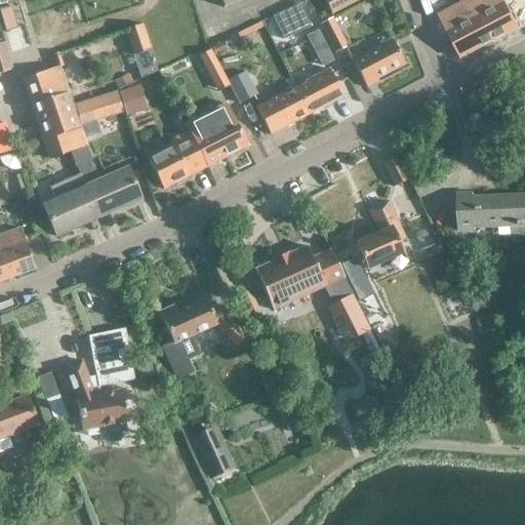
[(323,0),(331,15),(361,0),(323,0)]
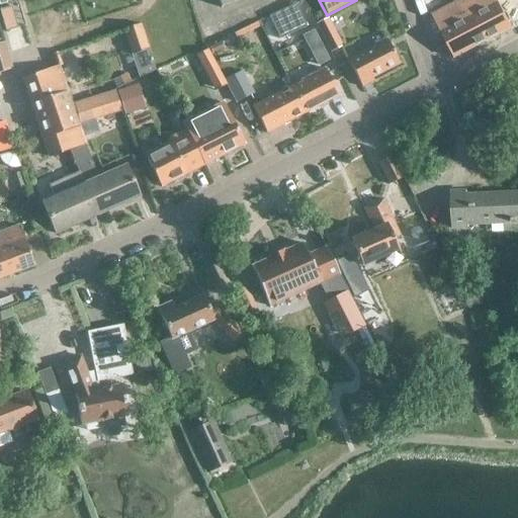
[(453,58),(511,28),(496,0),(481,0),(485,6),(471,13),(469,9),(437,25),(453,58)]
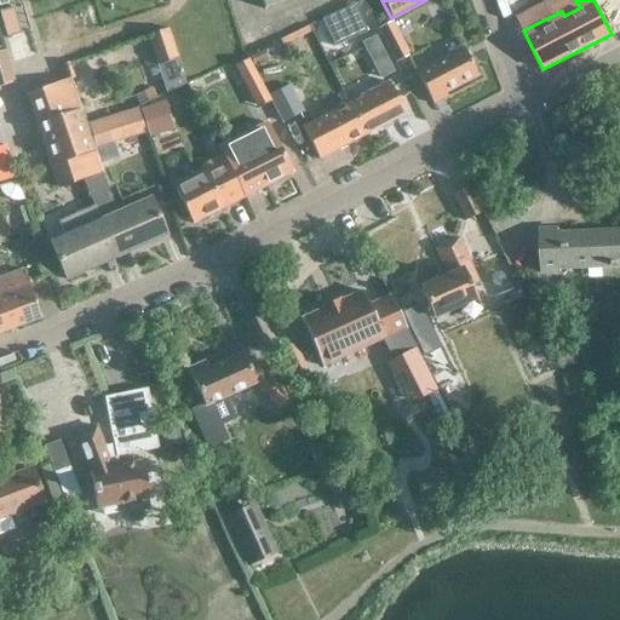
[(367,33),(354,5),(322,21),(336,49),(367,33)]
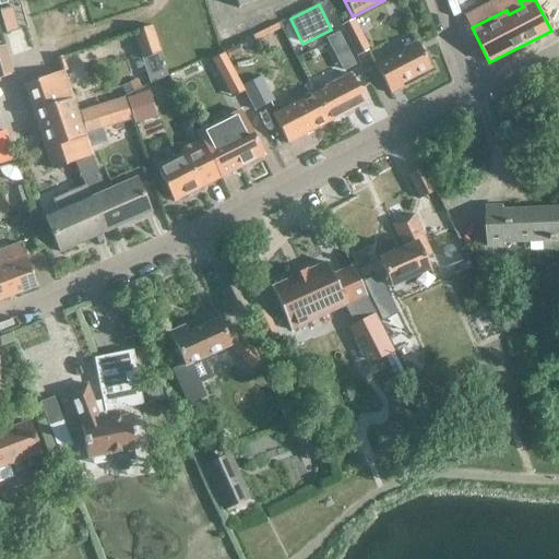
[(0,11),(7,34),(18,31),(11,9),(0,11)]
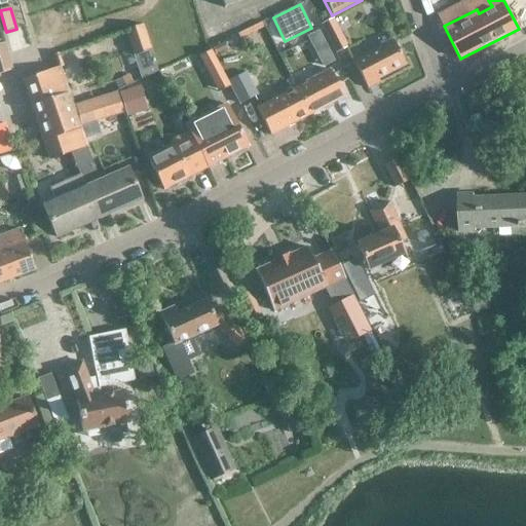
[(338,62),(322,29),(310,35),(327,68),(338,62)]
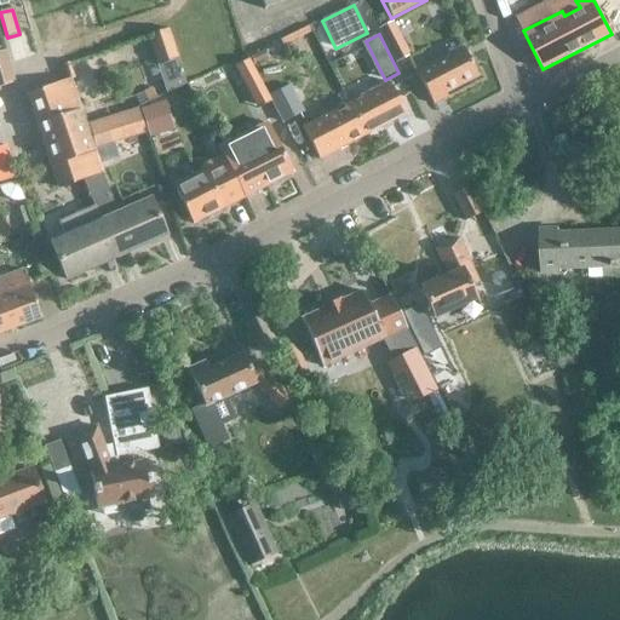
[(443,95),(477,76),(461,47),(415,72),(432,104),(446,97),(443,95)]
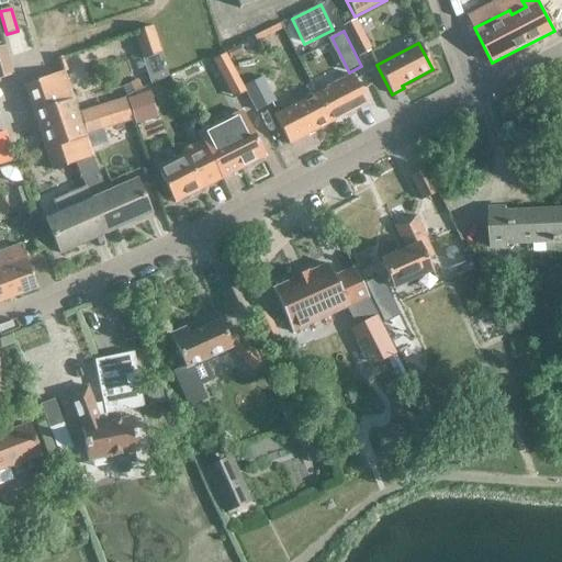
[(0,48),(0,81),(13,79),(4,48),(0,48)]
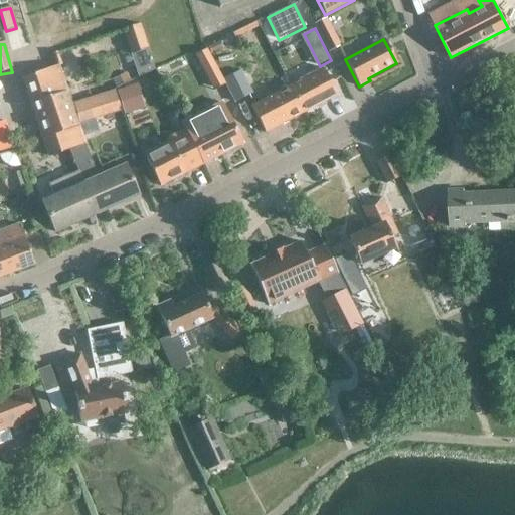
[(25,77),(22,78),(42,138),(47,155),(67,148),(82,143),(76,125),(120,111),(114,91),(70,105),(57,66),(25,77)]
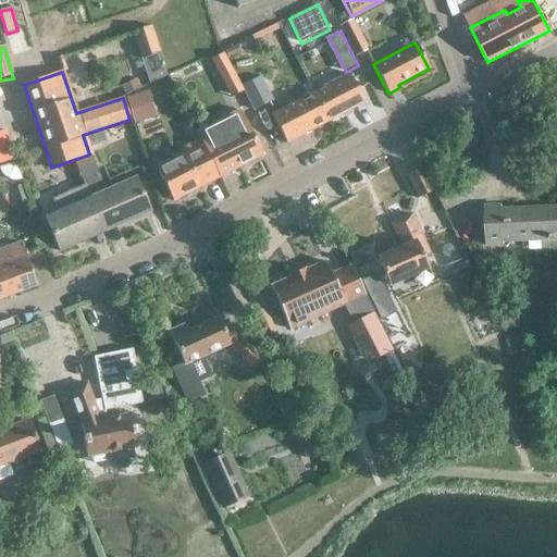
[(313,94),(327,121),(362,102),(348,74),(322,88),(323,89),(313,94)]
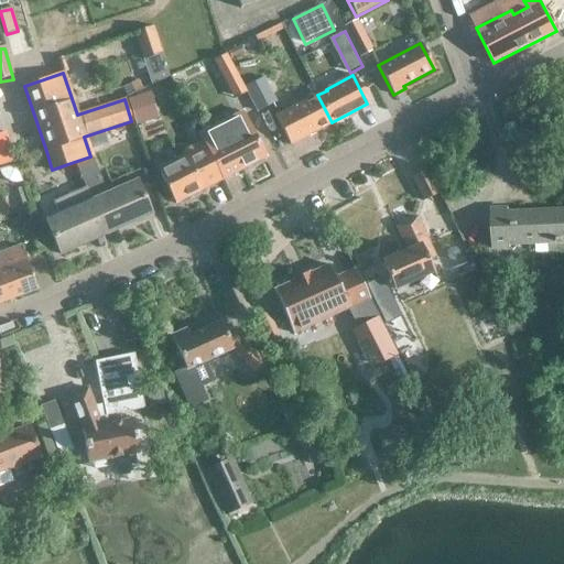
[(263,78),(243,88),(253,107),(257,114),(277,104),(263,78)]
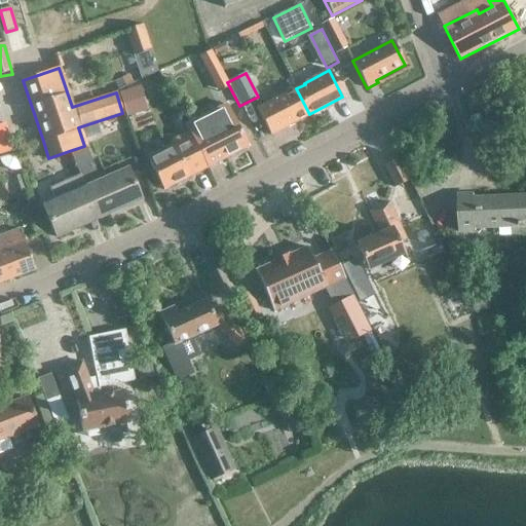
[(309,114),(296,88),(295,87),(256,108),(269,135),(309,114)]
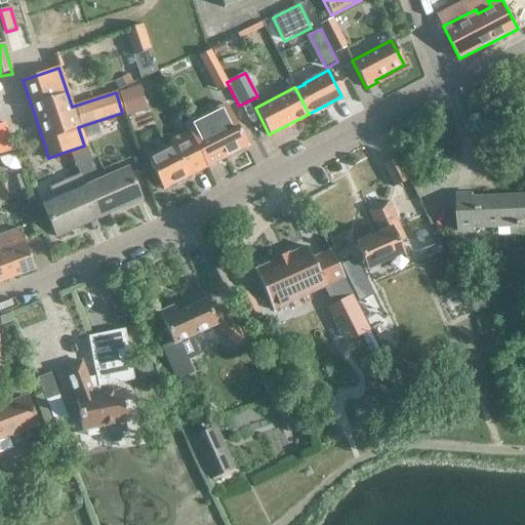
[(226,105),(185,125),(188,131),(205,166),(206,167),(247,147),(226,105)]
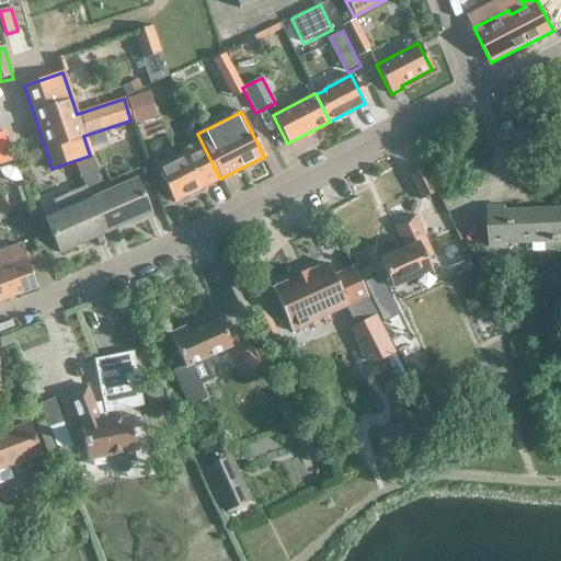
[(0,163),(12,160),(3,132),(0,132),(0,163)]
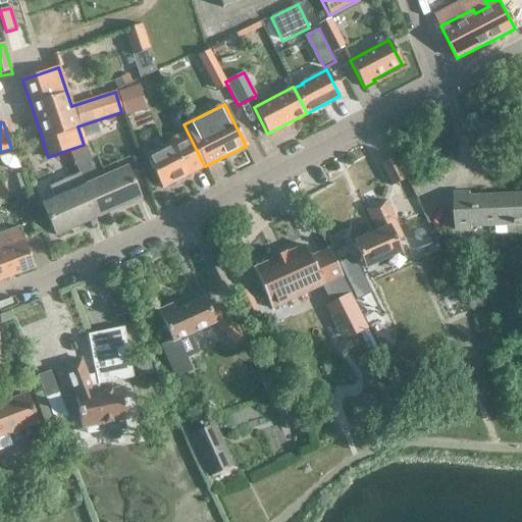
[(204,165),(187,131),(167,140),(171,147),(147,159),(162,188),(204,165)]
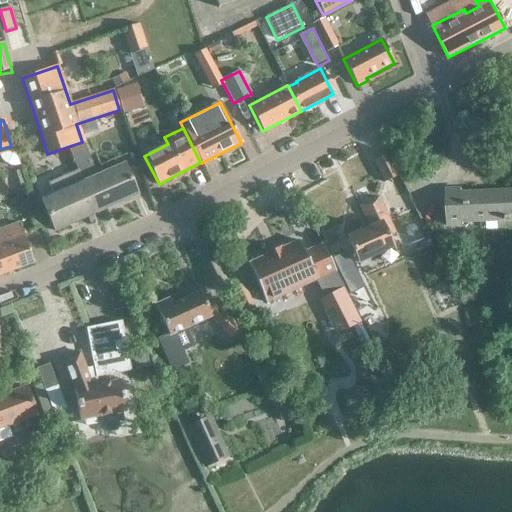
[(82,142),(67,147),(77,170),(92,206),(105,200),(108,207),(137,195),(123,164),(96,176),(91,164),(82,142)]
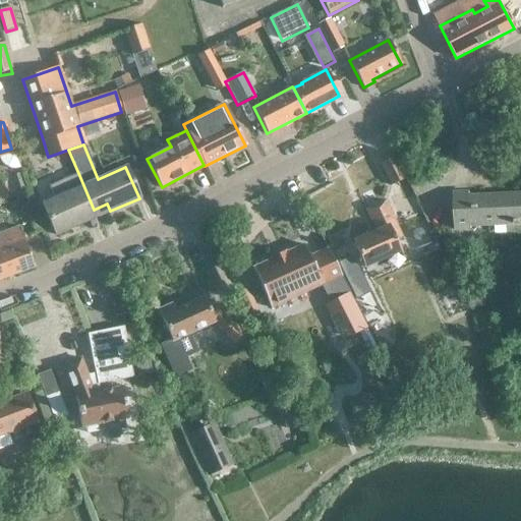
[(391,185),(406,178),(395,157),(381,164),(391,185)]
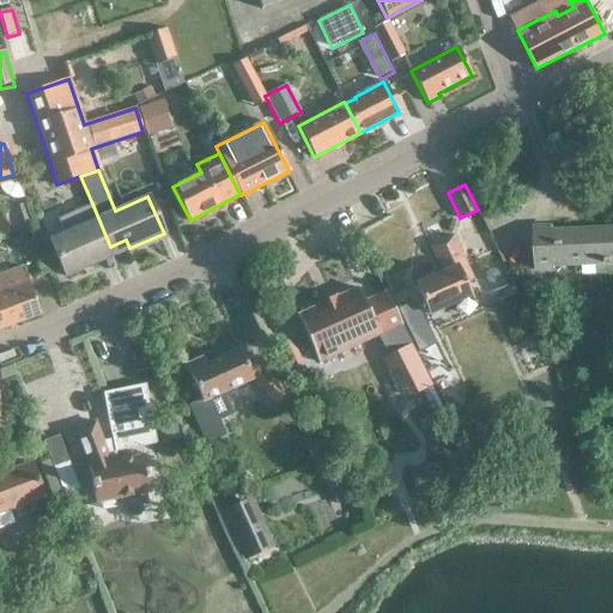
[(110,247),(92,204),(56,219),(62,234),(49,240),(65,277),(98,262),(95,254),(110,247)]
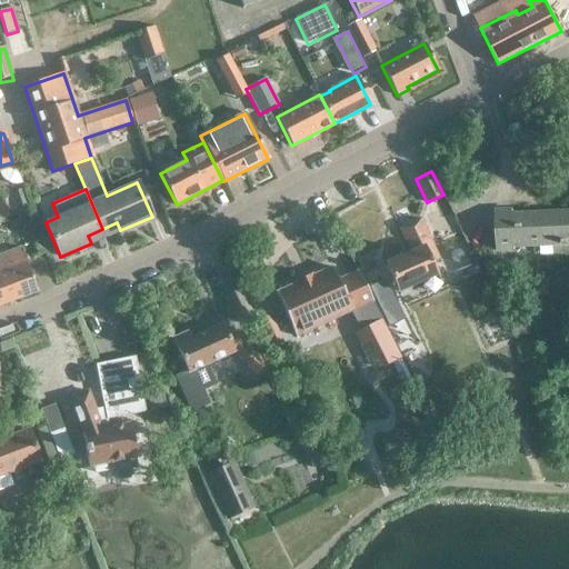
[(530,216),(512,216),(512,210),(496,211),(497,253),(515,252),(513,246),(568,243),(568,213),(542,215),(542,213),(530,215),(530,216)]
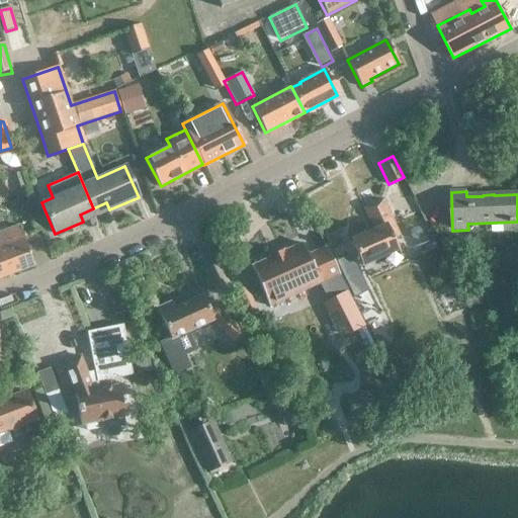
[(393,239),(399,236),(382,200),(363,208),(373,231),(350,241),(361,265),(397,249),(393,239)]
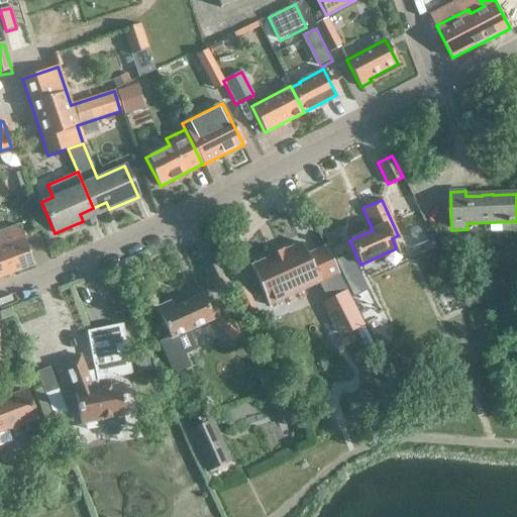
[(0,278),(33,266),(18,225),(0,231),(0,278)]
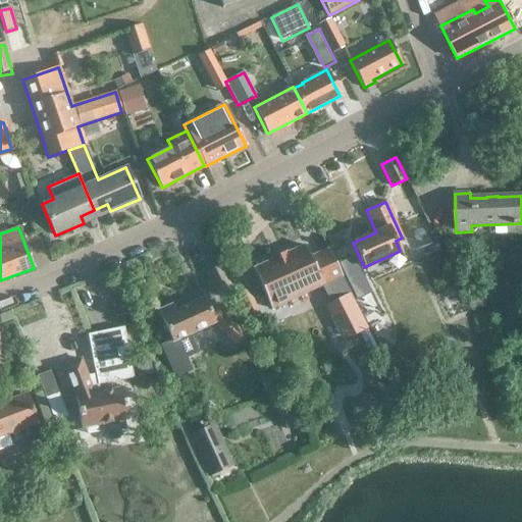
[(353,243),(337,250),(356,291),(371,283),(353,243)]
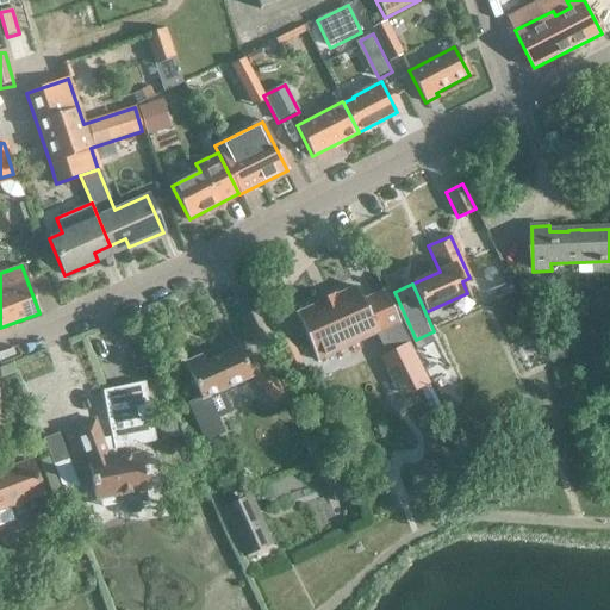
[(319,303),(297,312),(321,367),(363,347),(381,349),(405,336),(403,330),(390,307),(381,291),(361,302),(355,287),(332,297),(331,294),(330,296),(318,300),(319,303)]
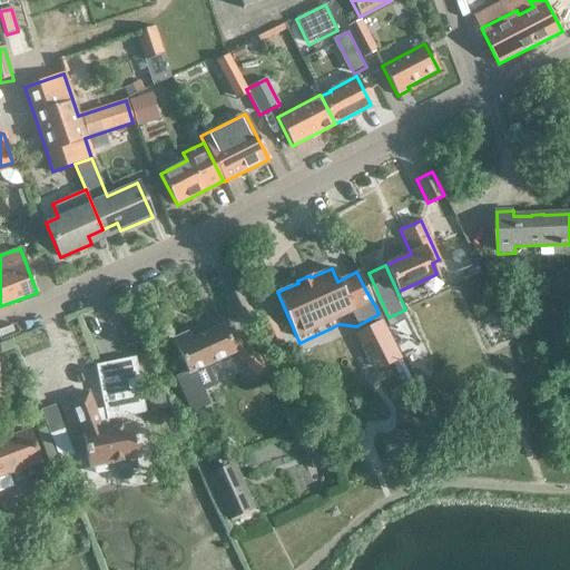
[(239,323),(253,316),(241,291),(227,297),(239,323)]
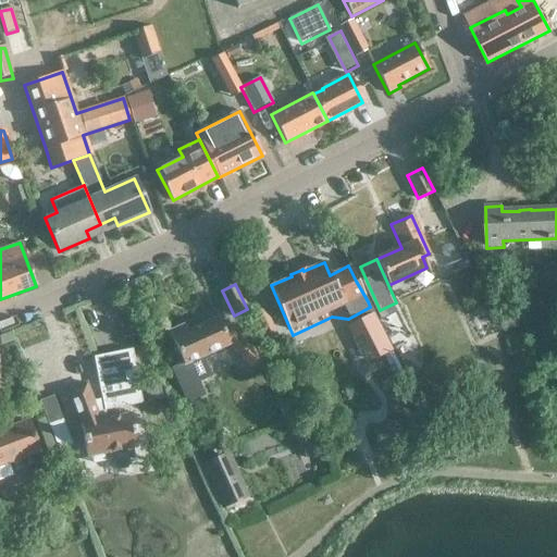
[(210,378),(200,357),(229,345),(249,367),(260,356),(234,330),(224,333),(218,318),(188,331),(185,324),(169,332),(184,364),(172,370),(186,403),(203,395),(198,383),(210,378)]
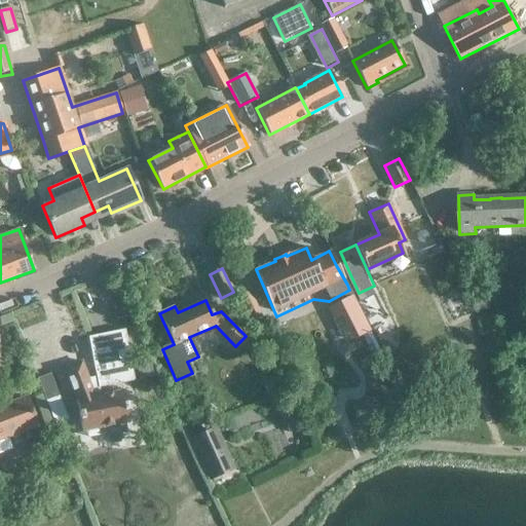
[(99,388),(135,381),(125,331),(88,338),(97,382),(90,384),(82,362),(64,369),(76,400),(82,431),(129,422),(123,391),(101,396),(99,388)]
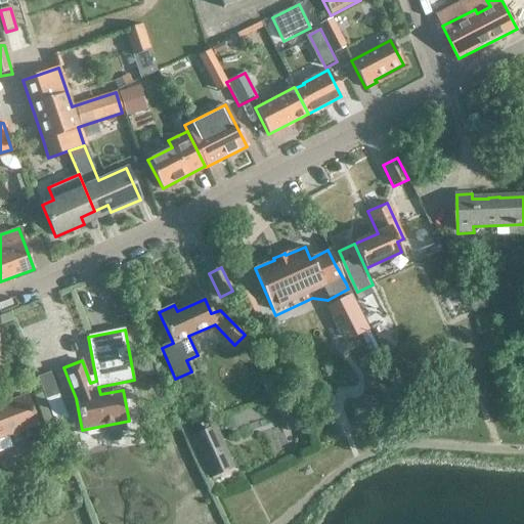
[(0,439),(39,426),(28,396),(0,406),(0,439)]
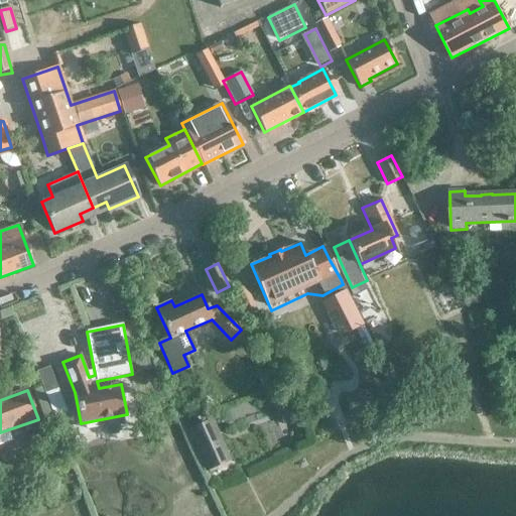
[(57,390),(45,394),(54,418),(67,413),(57,390)]
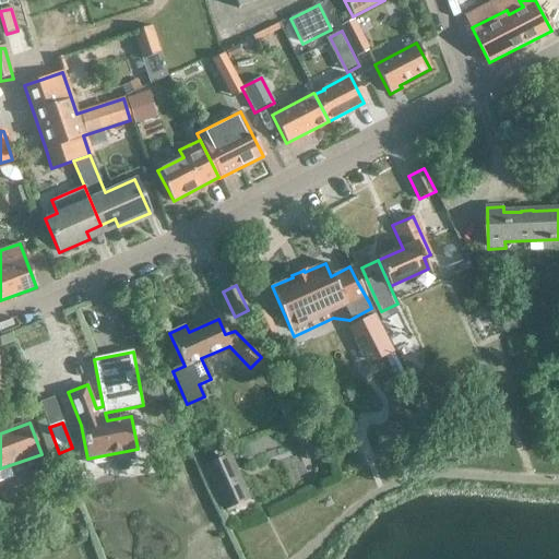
[(225,508),(247,498),(228,458),(206,467),(225,508)]
